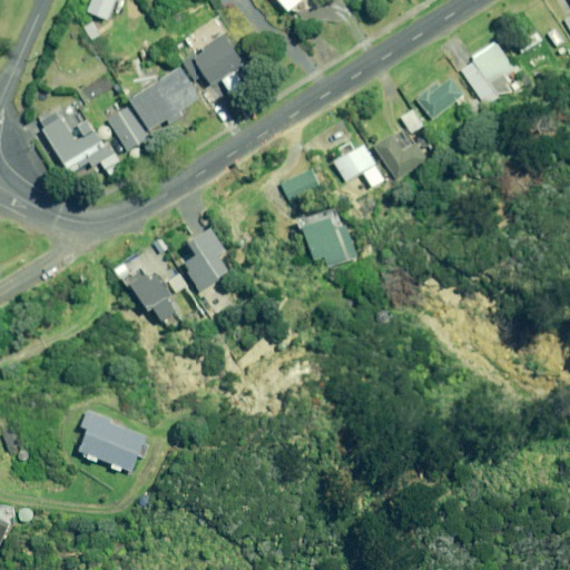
[(90,0),(86,12),(106,20),(108,17),(114,19),(121,0),(90,0)]
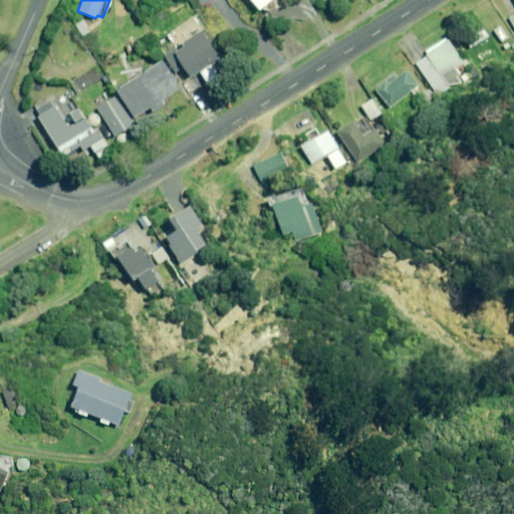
[(254,2),(267,18),(286,3),(283,0),(255,0),(256,0),(254,2)]
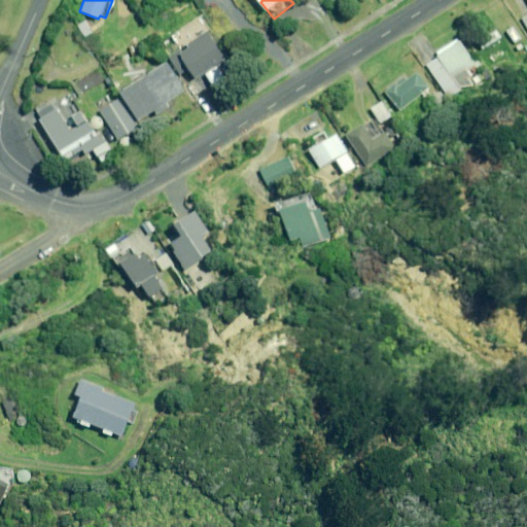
[(526,12),(518,18),(526,33),(526,12)]
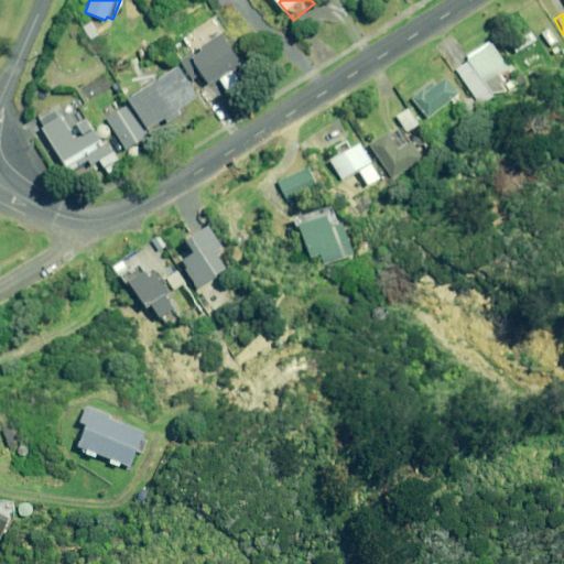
[(548,49),(554,44),(557,41),(546,28),(539,34),(543,39),(539,43),(544,51),(548,49)]
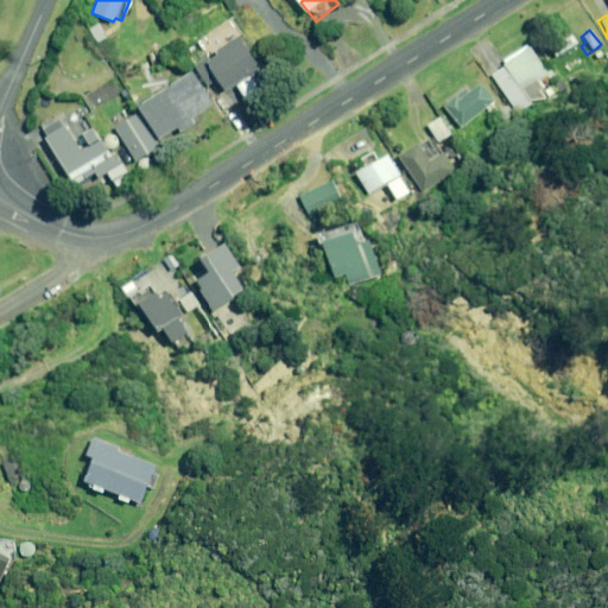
[(208,58),(204,54),(192,61),(210,88),(219,82),(226,93),(263,69),(241,37),(208,58)]
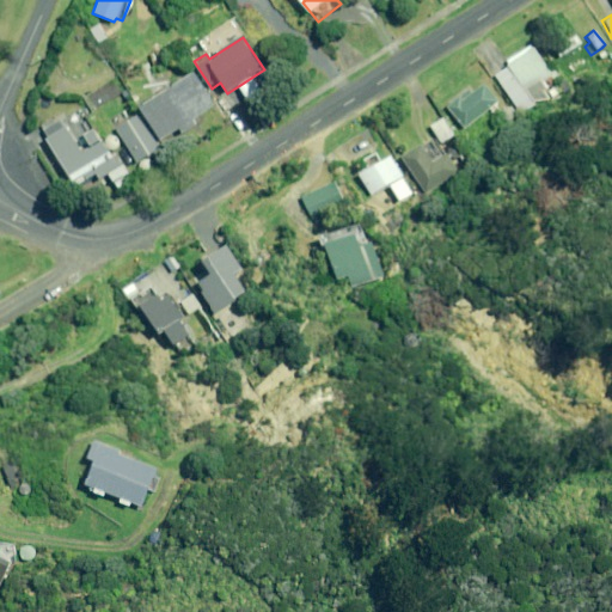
[(563,81),(555,67),(550,69),(533,42),(505,61),(508,67),(494,75),(519,116),(540,102),(543,105),(558,95),(554,87),(563,81)]
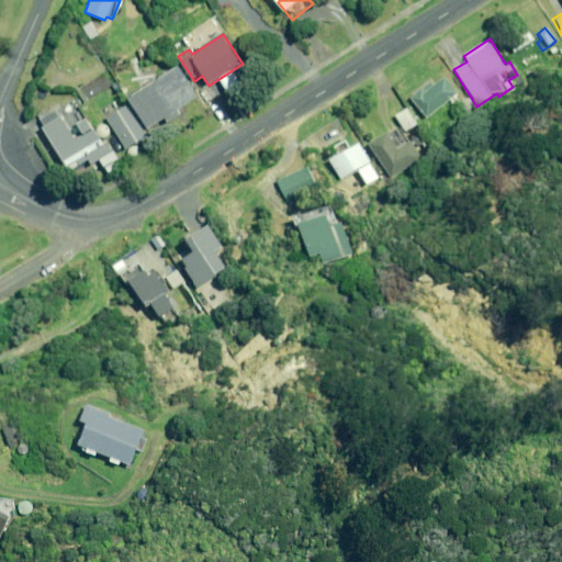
[(553,46),(548,51),(549,53),(542,58),(551,69),(561,60),(561,47),(561,46),(557,49),(553,46)]
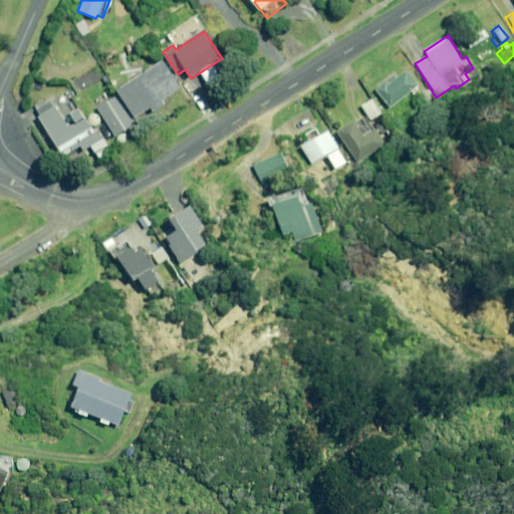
[(118,94),(136,120),(153,109),(156,113),(167,105),(164,101),(184,89),(164,60),(149,70),(147,67),(114,87),(118,94)]
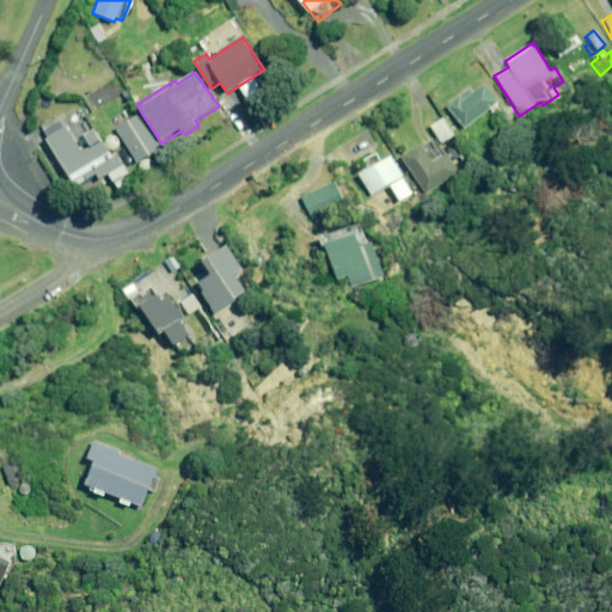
[(496,105),(483,87),(473,95),(470,89),(445,108),(463,130),(496,105)]
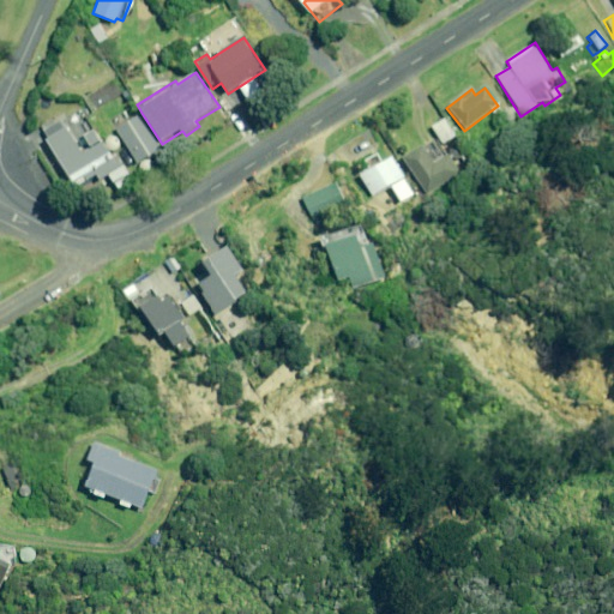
[(162,150),(139,115),(115,131),(118,134),(125,146),(119,151),(127,164),(134,160),(134,161),(142,172),(154,164),(150,158),(162,150)]
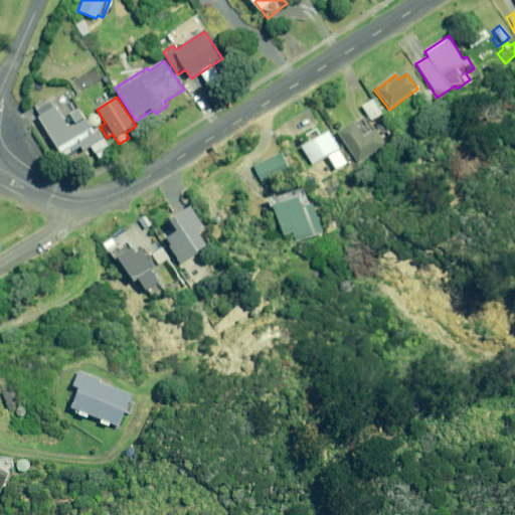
[(336,133),(357,167),(386,150),(370,123),(383,115),(373,99),(361,106),(366,115),(336,133)]
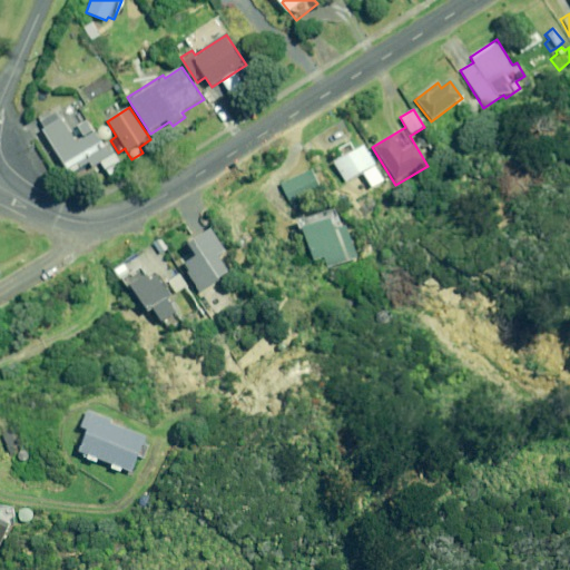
[(62,119),(42,131),(70,175),(89,163),(92,168),(110,156),(87,120),(76,127),(84,138),(78,143),(62,119)]
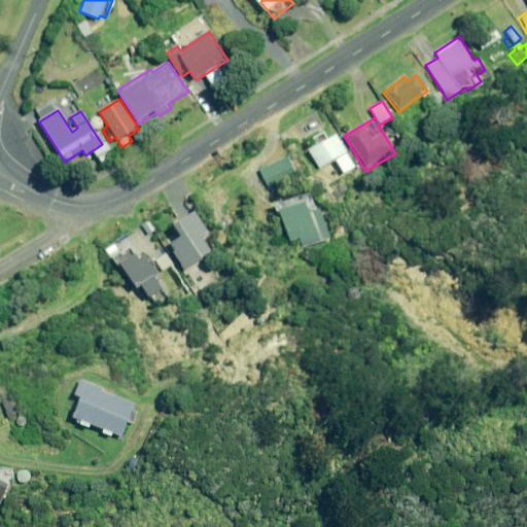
[(311,142),(313,147),(309,150),(320,170),(348,153),(337,134),(326,140),(323,135),(311,142)]
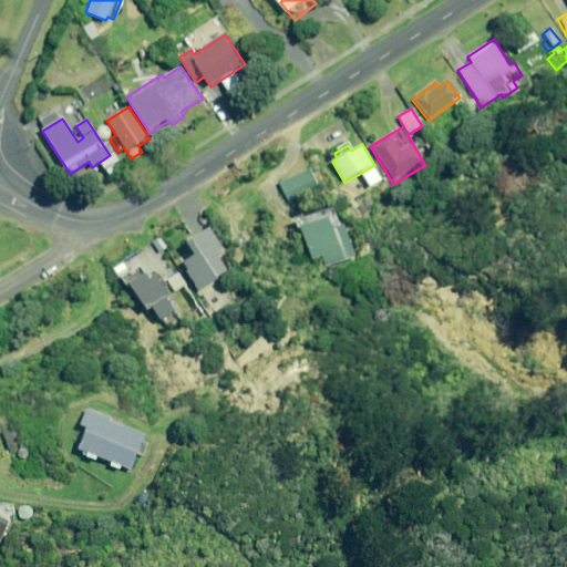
[(310,169),(279,184),(289,206),(320,191),(310,169)]
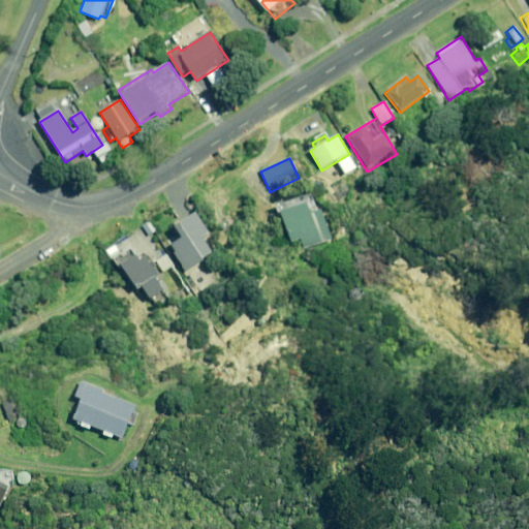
[(277,205),(291,244),(301,241),(304,250),(332,240),(321,211),(314,191),(277,205)]
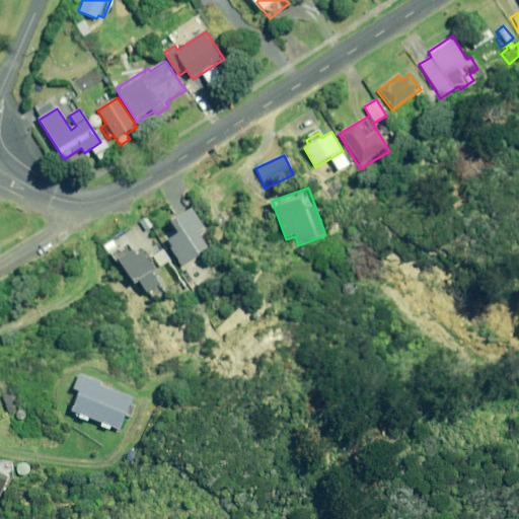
[(201,233),(208,229),(194,207),(168,222),(176,235),(165,242),(180,267),(210,249),(201,233)]
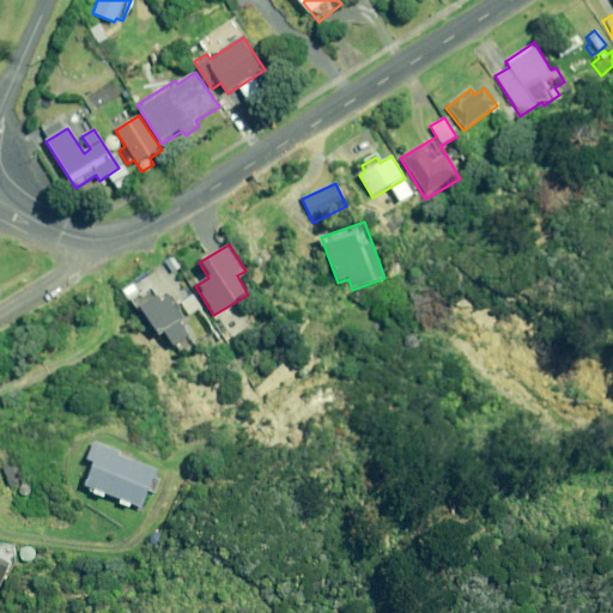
[(190,295),(177,304),(168,292),(158,299),(156,296),(138,309),(140,313),(137,315),(150,332),(153,329),(158,337),(163,333),(174,347),(188,337),(178,325),(200,309),(190,295)]
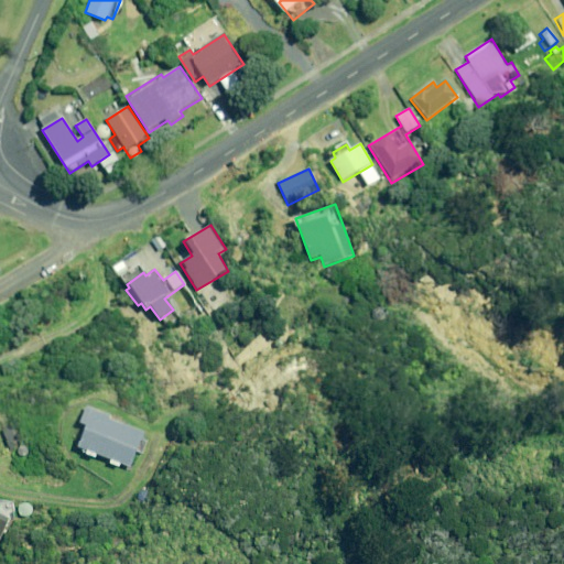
[(143,457),(149,444),(145,443),(149,435),(93,411),(86,424),(91,426),(82,448),(87,451),(86,454),(98,459),(100,456),(111,462),(110,465),(121,469),(123,466),(131,470),(138,455),(143,457)]
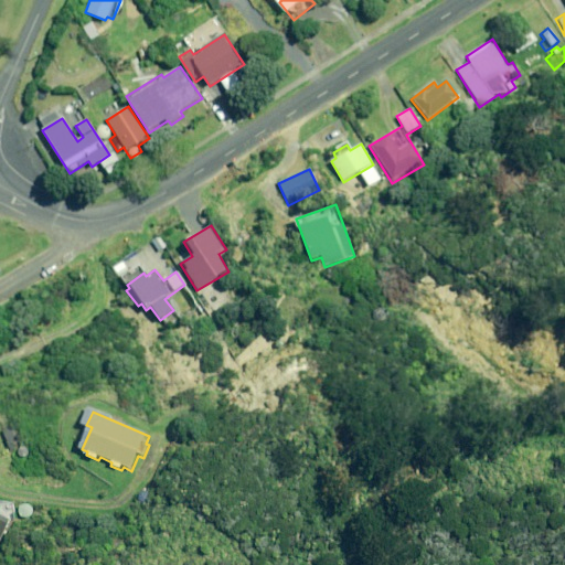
[(0,515),(0,544),(11,522),(0,515)]
